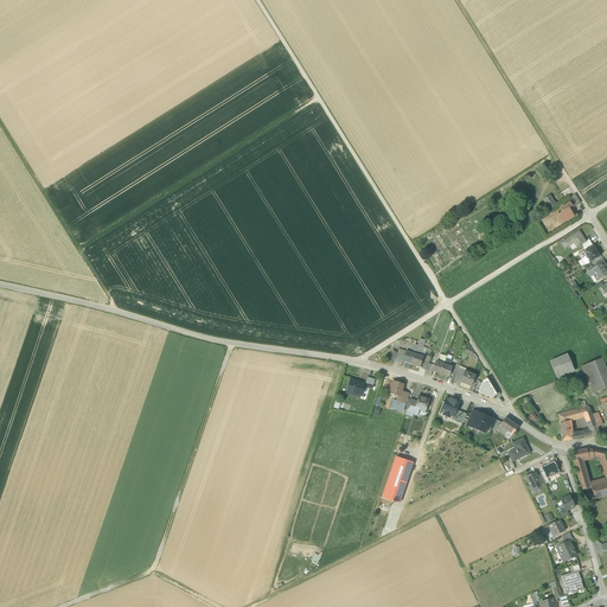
[(581,204),(575,195),(569,198),(572,202),(575,208),(581,204)]
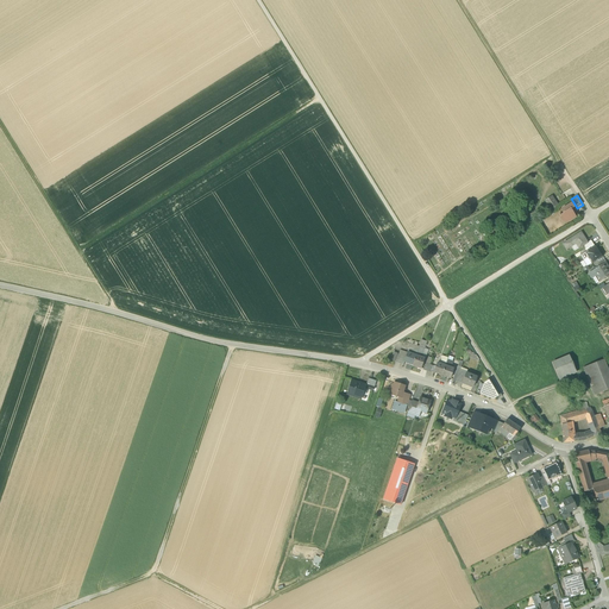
[(552,198),(548,200),(551,203),(547,206),(551,211),(558,207),(552,198)]
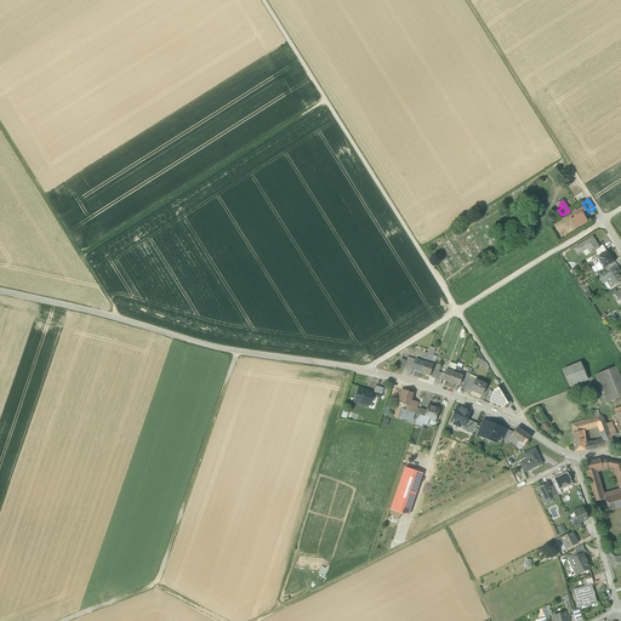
[(585,206),(573,214),(575,217),(571,222),(574,224),(576,226),(577,226),(579,226),(581,224),(586,222),(582,216),(588,212),(585,206)]
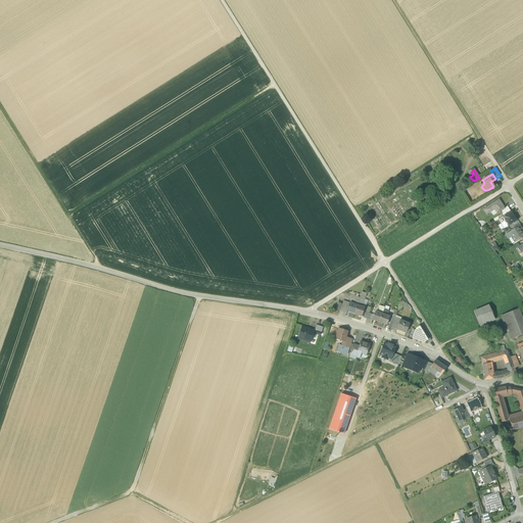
[(498,200),(483,210),(487,215),(494,209),(497,214),(502,210),(505,209),(498,200)]
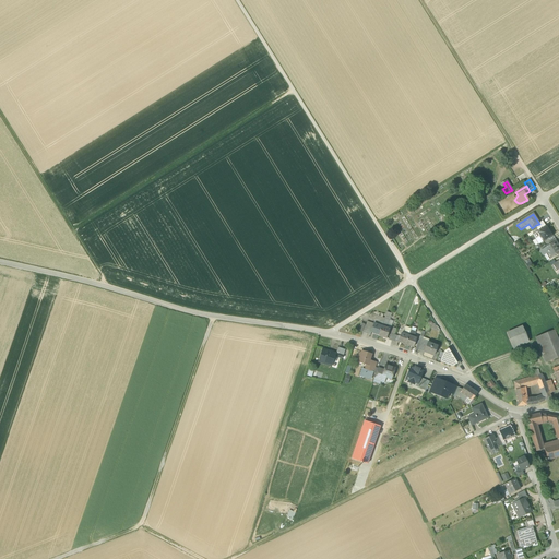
[(540,230),(534,236),(536,239),(540,237),(544,242),(552,237),(546,227),(540,230)]
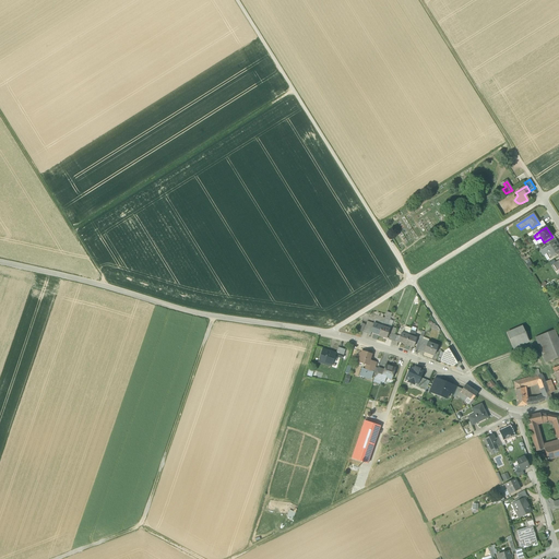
[(550,246),(539,252),(543,257),(548,253),(551,258),(549,259),(550,259),(557,254),(558,252),(558,247),(556,241),(550,246)]
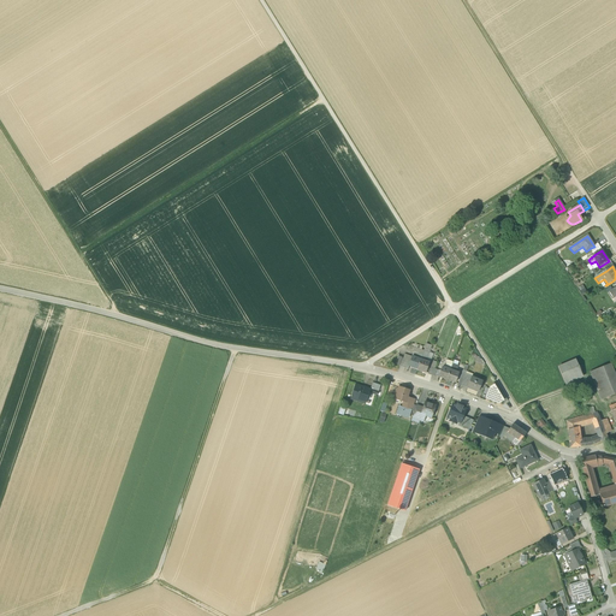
[(422,356),(421,360),(426,362),(431,348),(426,345),(424,351),(422,356)]
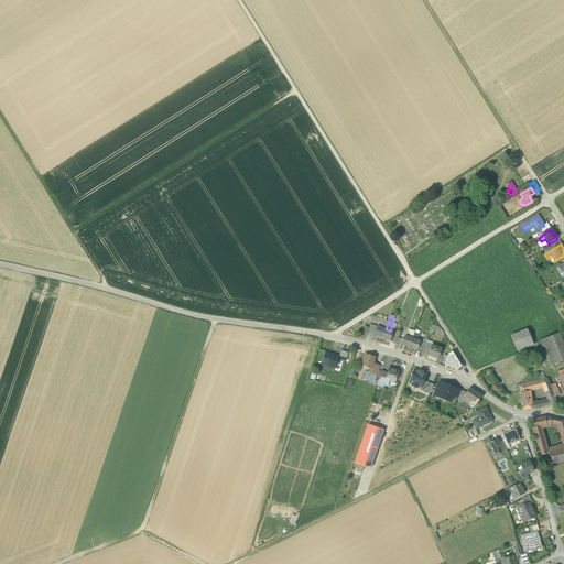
[(381,324),(380,327),(377,327),(376,332),(375,336),(382,338),(386,329),(387,326),(381,324)]
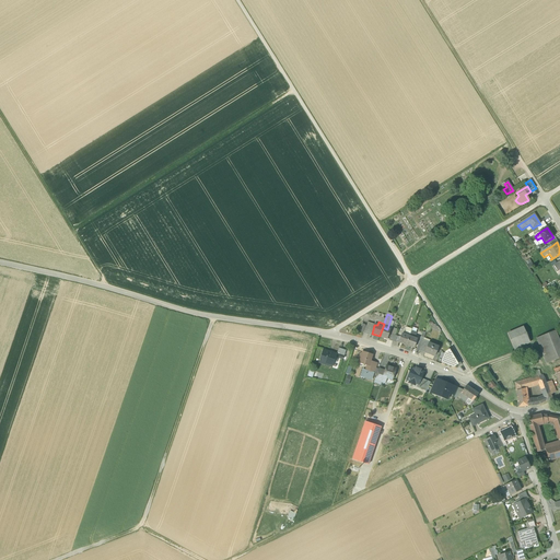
[(373,329),(365,326),(363,334),(371,336),(372,334),(373,329)]
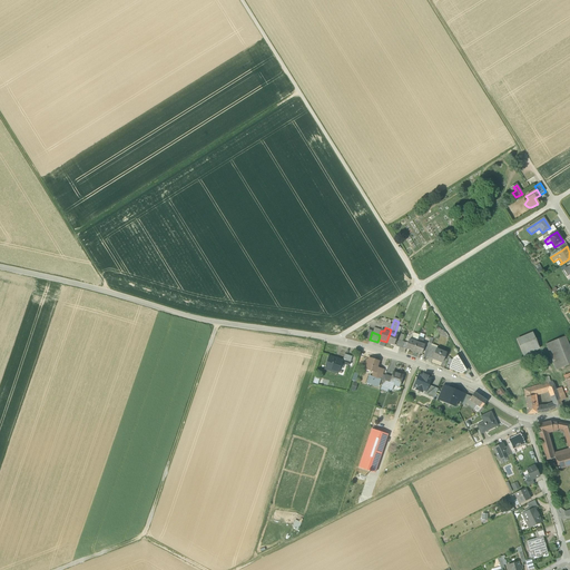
[(394,335),(390,333),(386,342),(394,345),(397,336),(394,335)]
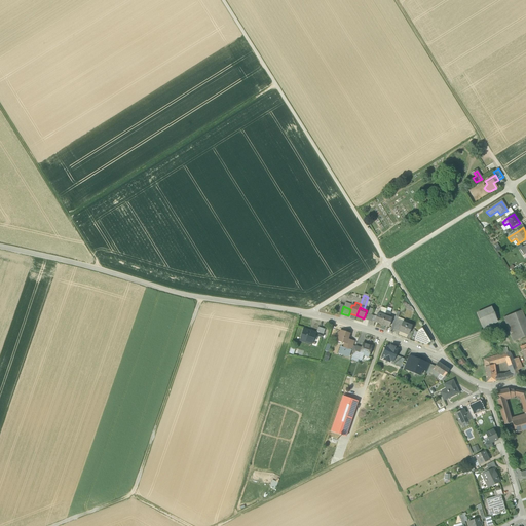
[(483,329),(498,323),(491,307),(477,313),(483,329)]
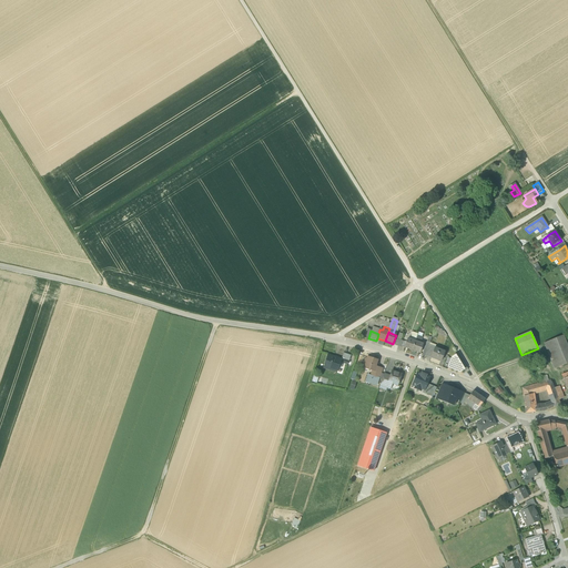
[(567,346),(564,335),(548,342),(558,367),(567,363),(567,346)]
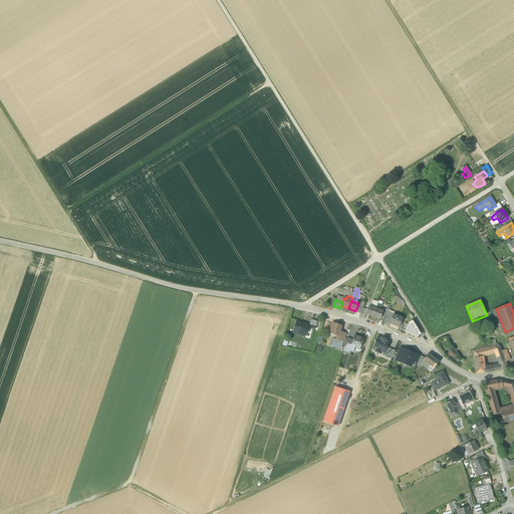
[(371,308),(368,307),(366,315),(372,317),(375,309),(371,308)]
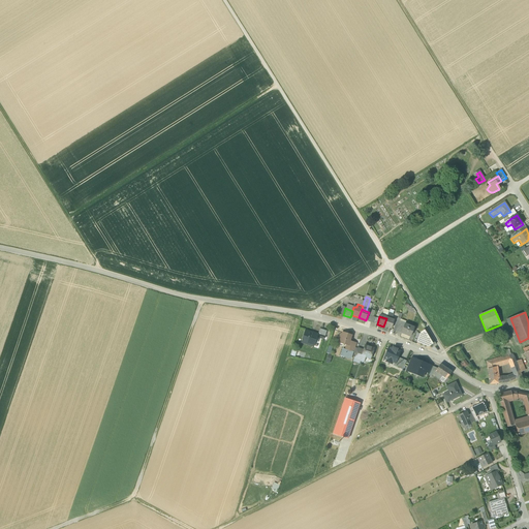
[(391,319),(386,318),(383,327),(391,330),(394,320),(391,319)]
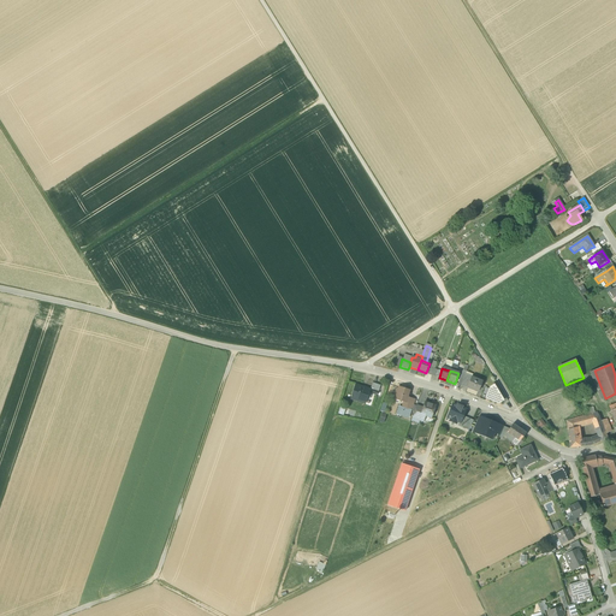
[(602,401),(605,398),(594,371),(590,373),(602,401)]
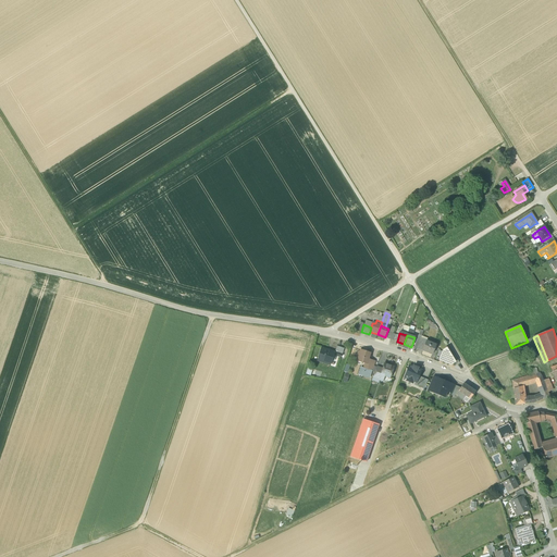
[(419,343),(417,349),(422,350),(426,341),(421,338),(419,343)]
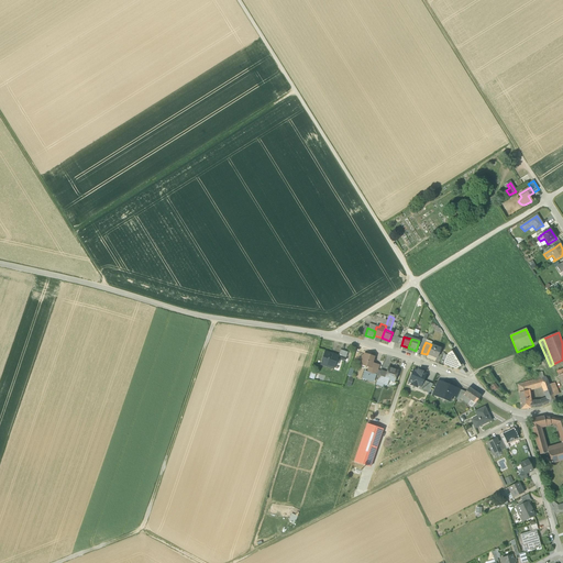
[(441,349),(431,344),(427,354),(438,359),(441,349)]
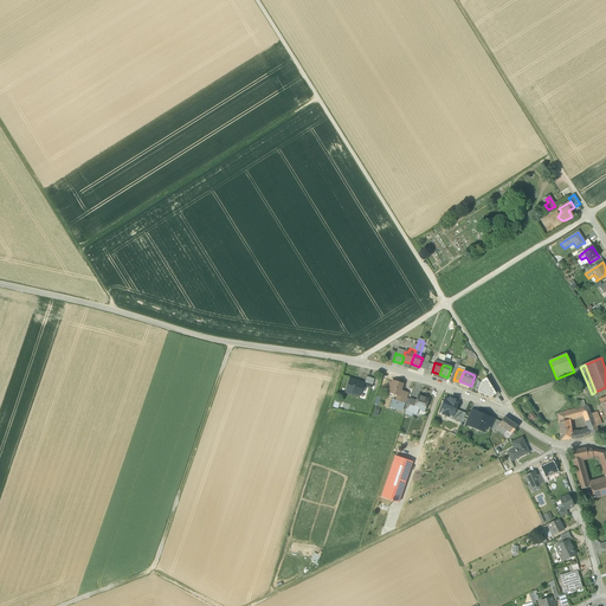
[(374,380),(367,378),(365,384),(365,385),(363,387),(372,389),(374,380)]
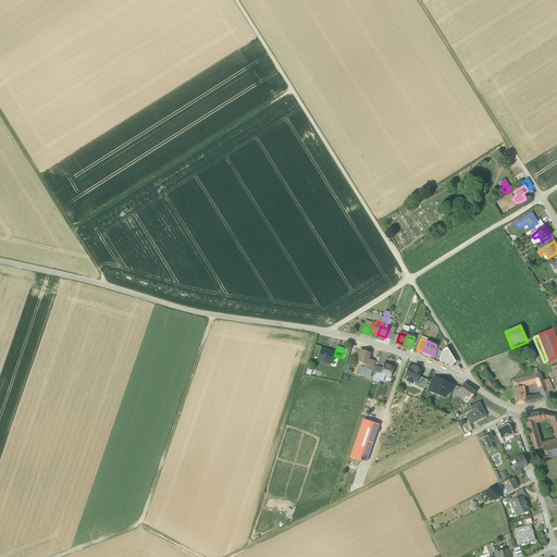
[(335,353),(321,348),(318,361),(323,362),(324,361),(332,363),(334,356),(335,354),(335,353)]
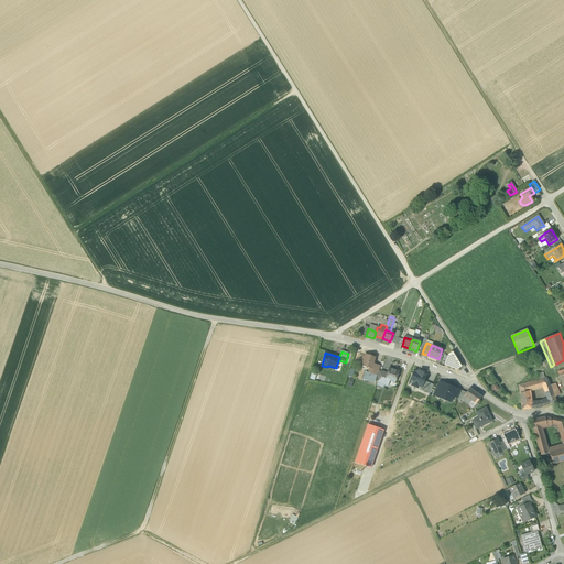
[(453,354),(448,355),(445,365),(449,367),(456,370),(461,367),(457,360),(453,354)]
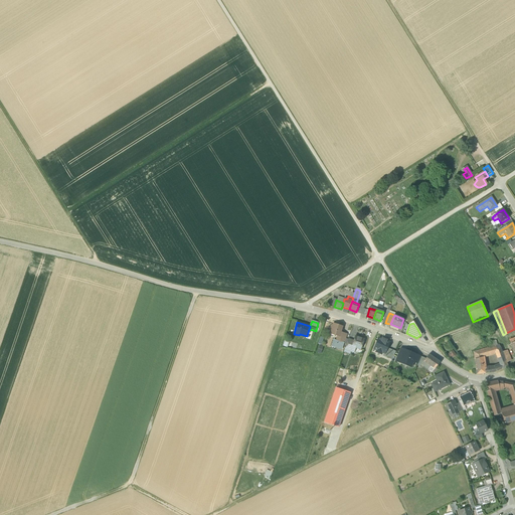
[(342,327),(333,324),(333,326),(332,326),(331,326),(331,327),(330,328),(331,329),(332,329),(330,333),(337,336),(339,336),(340,333),(342,327)]
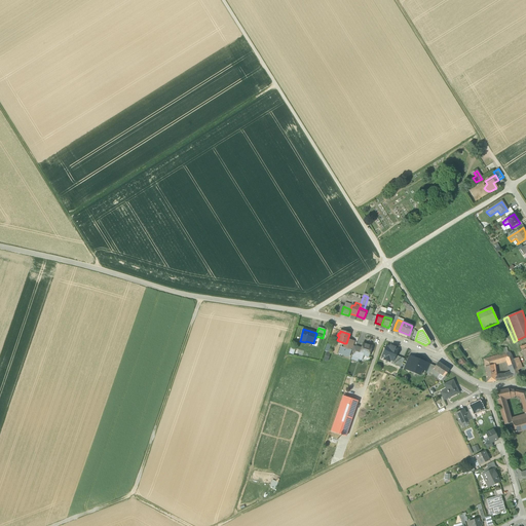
[(353,342),(347,340),(346,343),(344,343),(343,348),(351,350),(353,342)]
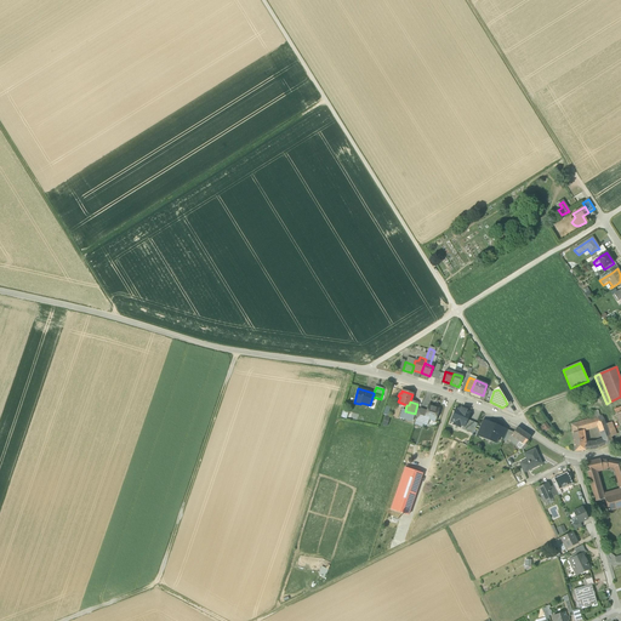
[(439,410),(428,406),(427,411),(425,419),(436,422),(439,410)]
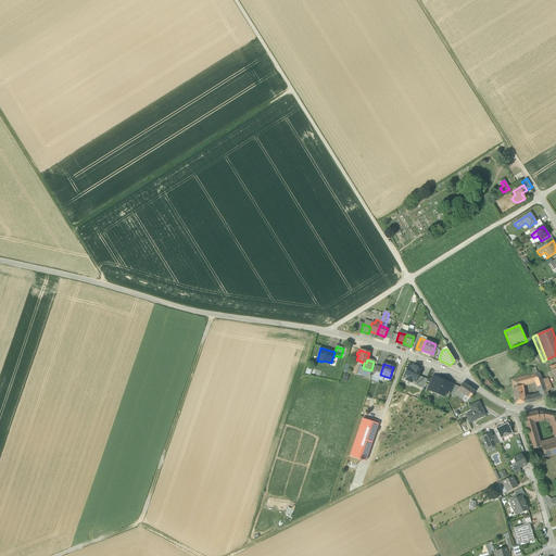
[(403,378),(415,383),(417,376),(420,369),(408,365),(403,378)]
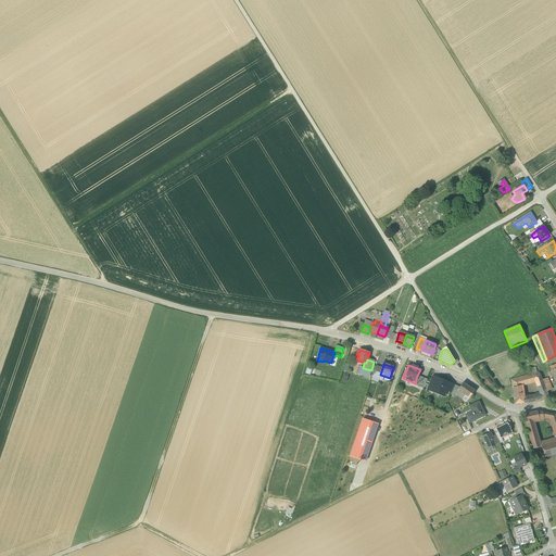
[(382,368),(376,366),(373,377),(379,379),(380,375),(382,368)]
